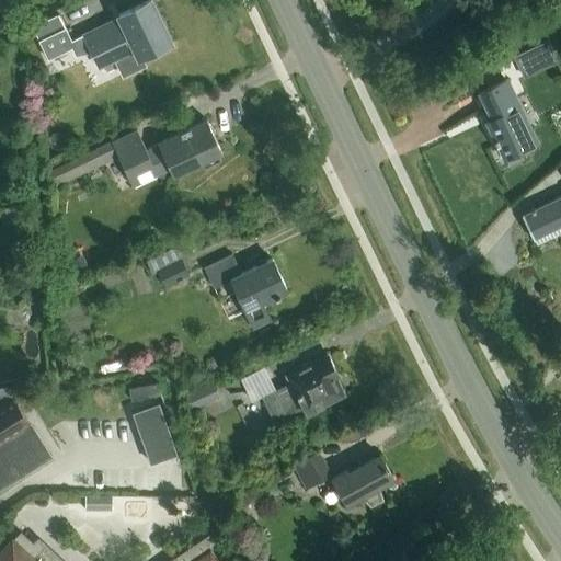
[(33,26),(46,55),(67,45),(69,49),(73,47),(77,53),(92,50),(100,66),(115,58),(123,75),(142,66),(138,57),(170,42),(151,1),(119,16),(121,19),(86,35),(72,41),(69,35),(59,14),(33,26)]
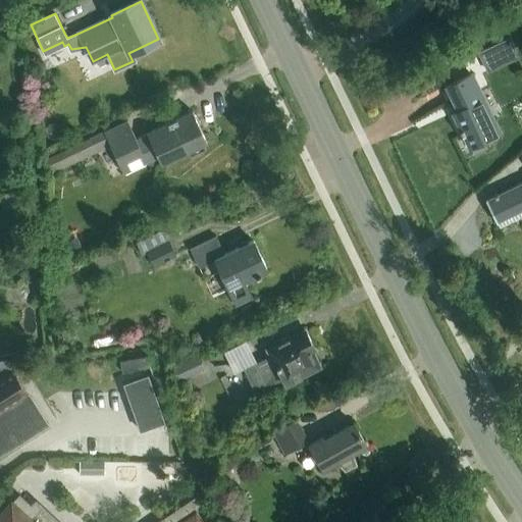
[(487,72),(516,58),(507,39),(478,52),(487,72)]
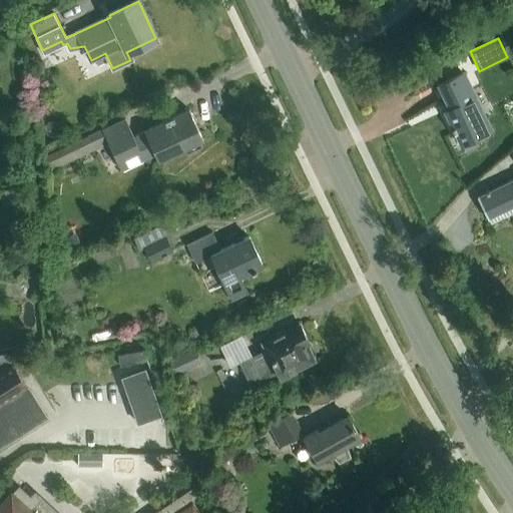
[(460,145),(492,130),(464,72),(436,86),(448,109),(444,111),(460,145)]
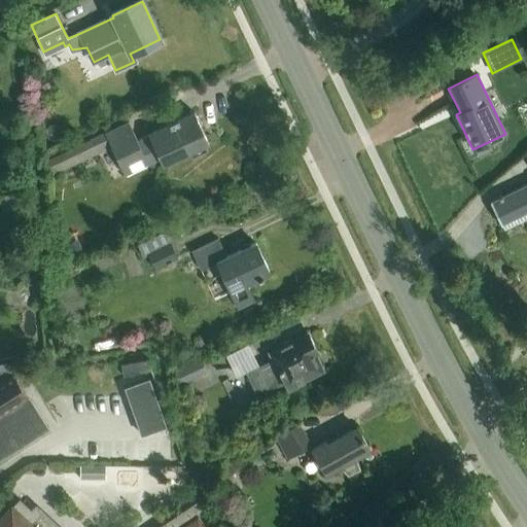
[(143,153),(148,165),(160,160),(163,165),(189,152),(192,157),(208,151),(205,145),(209,143),(195,112),(148,135),(148,136),(138,141),(129,123),(105,134),(65,152),(44,163),(51,176),(65,170),(111,148),(119,165),(143,153)]
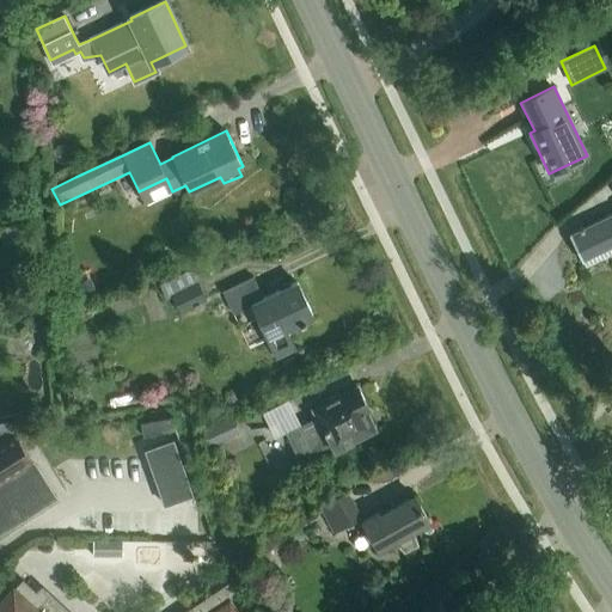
[(6,140),(7,152),(18,151),(17,139),(6,140)]
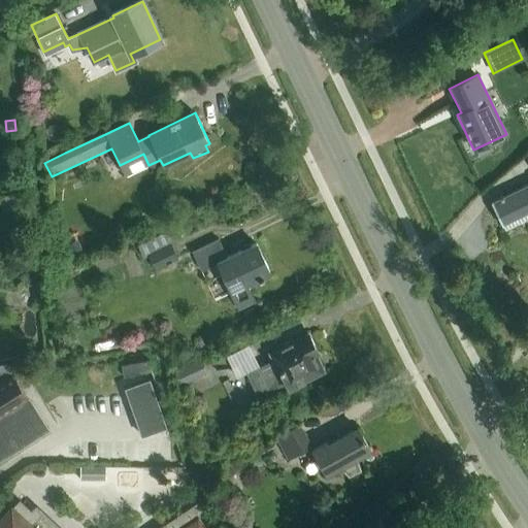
[(527,184),(491,202),(501,224),(502,224),(505,229),(527,219),(525,213),(527,211),(527,184)]
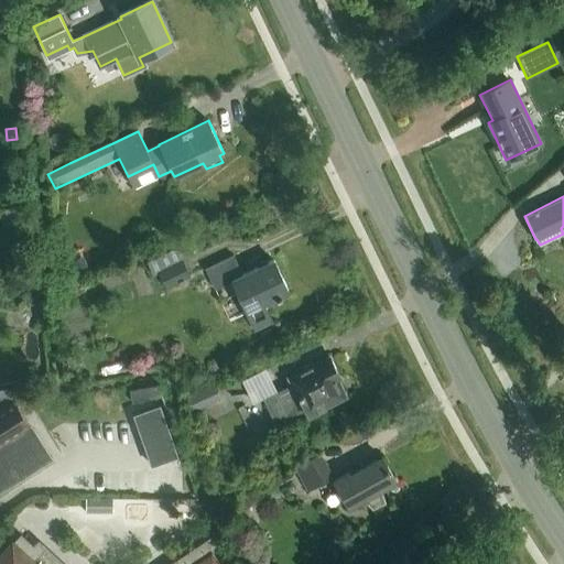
[(175,249),(147,262),(153,275),(159,273),(165,288),(188,278),(175,249)]
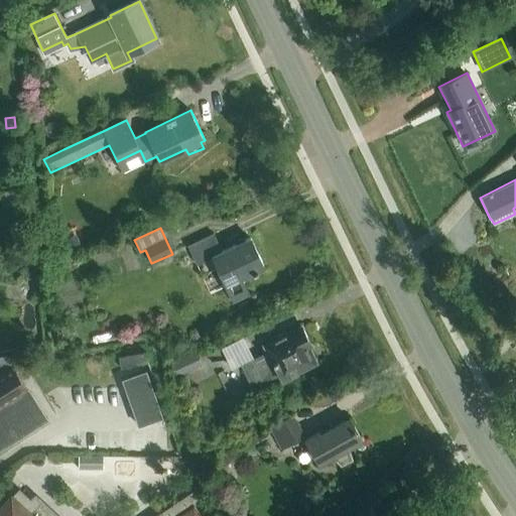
[(61,256),(77,254),(73,229),(57,232),(61,256)]
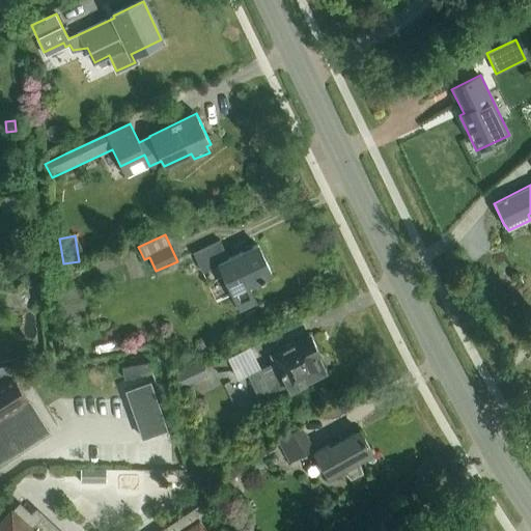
[(257,303),(249,284),(272,274),(258,245),(229,258),(220,240),(193,253),(202,273),(219,264),(241,310),(257,303)]
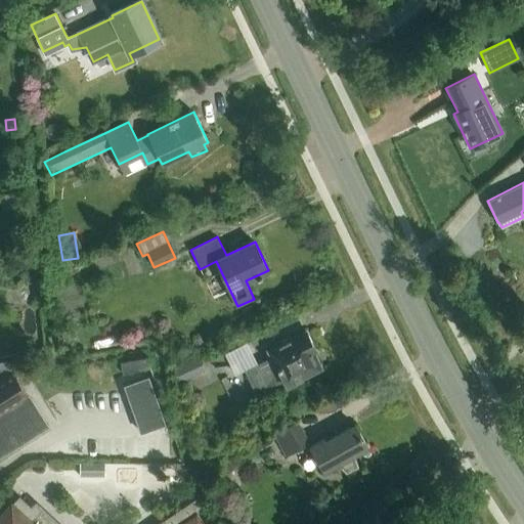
[(255,392),(267,386),(282,379),(286,385),(319,367),(313,356),(317,354),(306,332),(268,350),(271,356),(244,369),(255,392)]
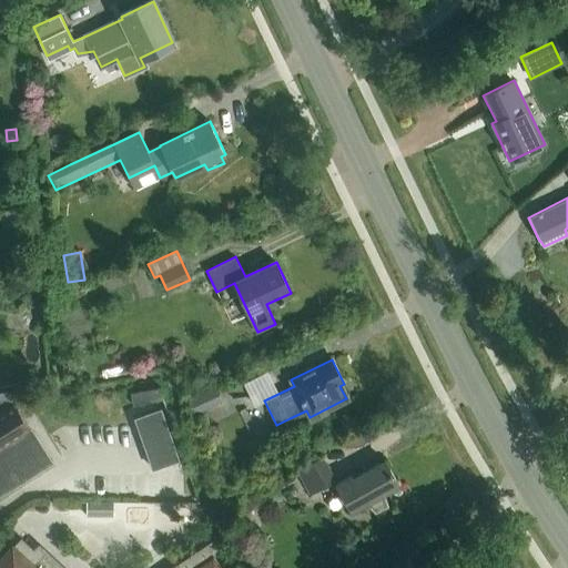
[(250,399),(277,389),(271,369),(243,378),(250,399)]
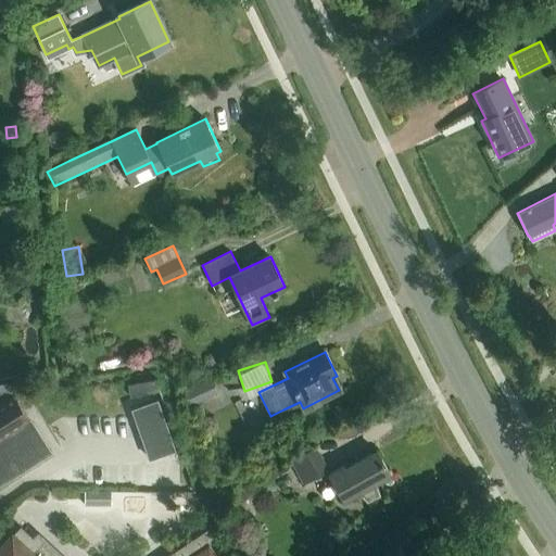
[(184,389),(191,405),(217,393),(210,377),(184,389)]
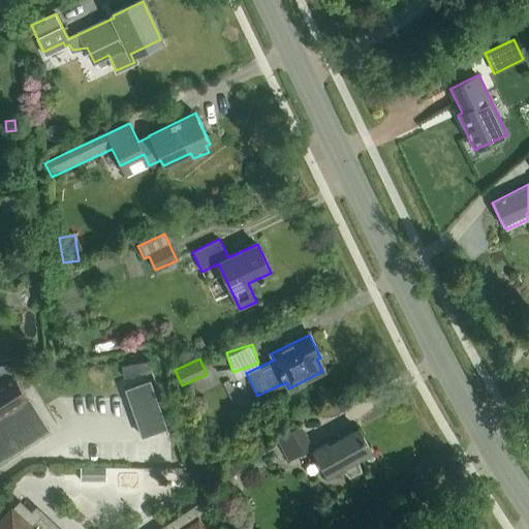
[(149,362),(122,366),(124,377),(141,374),(153,371),(149,362)]
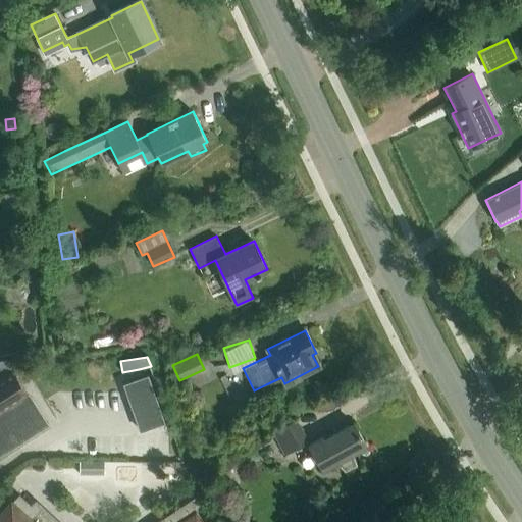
[(0,454),(48,424),(7,360),(0,361),(0,454)]
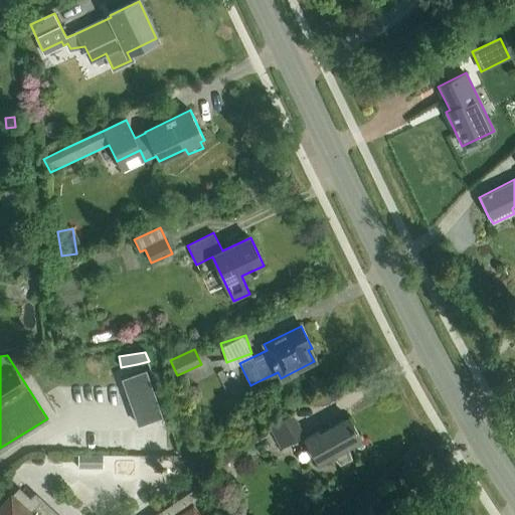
[(147,362),(134,367),(149,406),(162,401),(147,362)]
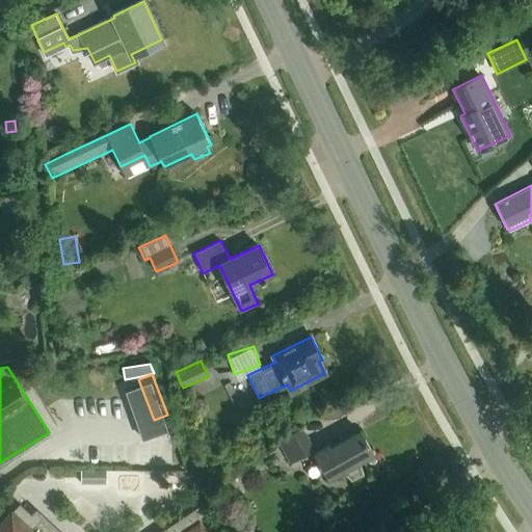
[(302,426),(277,440),(290,462),(315,449),(302,426)]
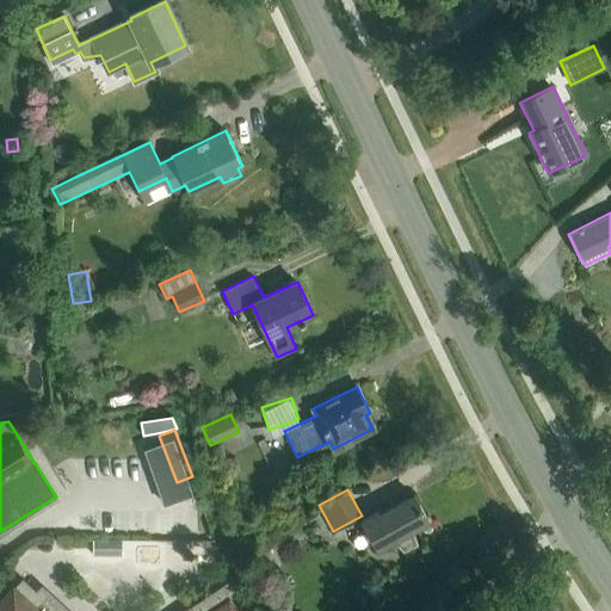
[(381,549),(394,542),(396,541),(405,550),(417,544),(412,531),(429,523),(414,497),(387,512),(386,508),(365,519),(381,549)]
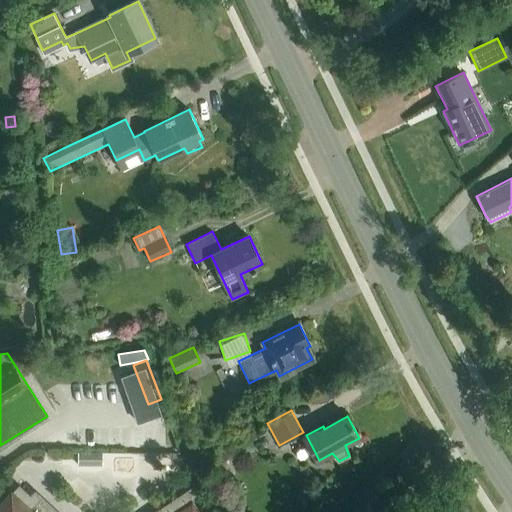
[(78,451),(78,465),(102,465),(102,451),(78,451)]
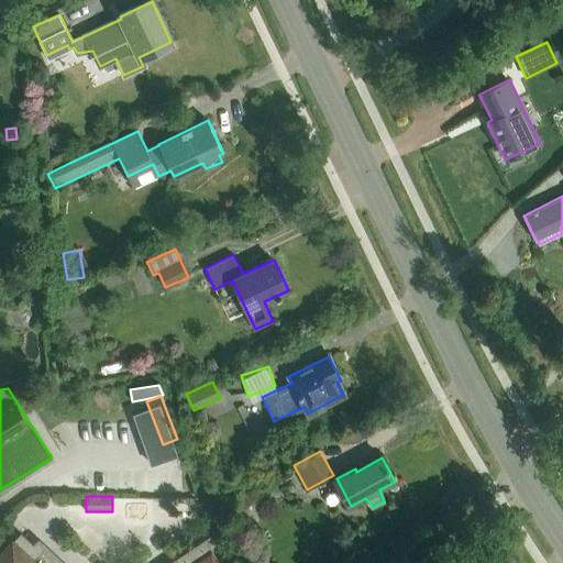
[(169,562),(62,562),(39,541),(33,547),(20,534),(12,542),(11,542),(0,553),(0,562),(219,562),(211,552),(219,547),(211,534),(169,562)]
